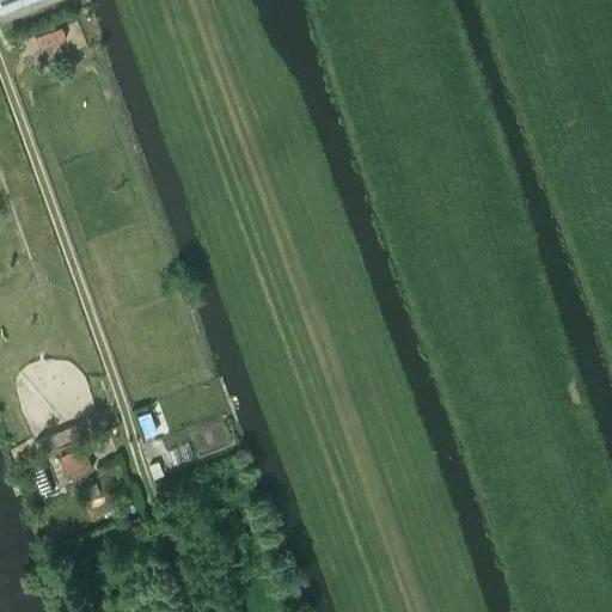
[(0,0),(0,18),(1,24),(68,0),(0,0)]
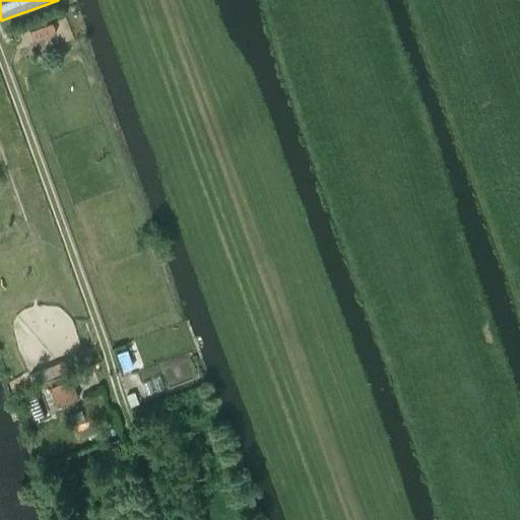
[(71,381),(52,388),(59,405),(78,398),(71,381)]
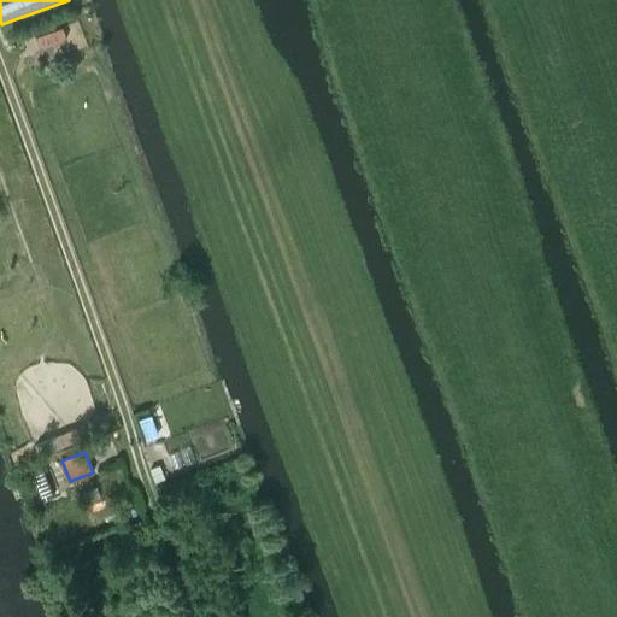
[(159,465),(150,469),(154,482),(164,479),(159,465)]
